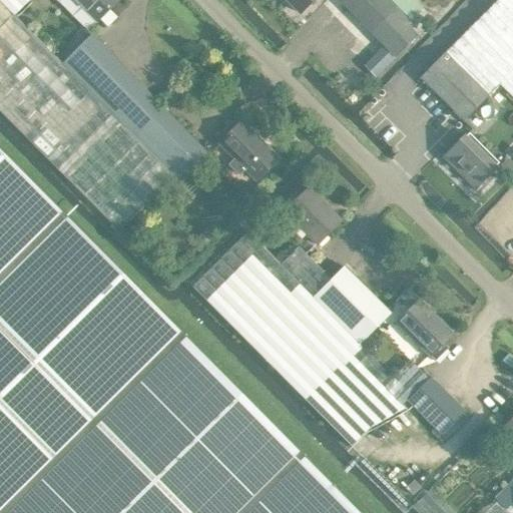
[(0,0),(0,1),(14,15),(29,0),(0,0)]
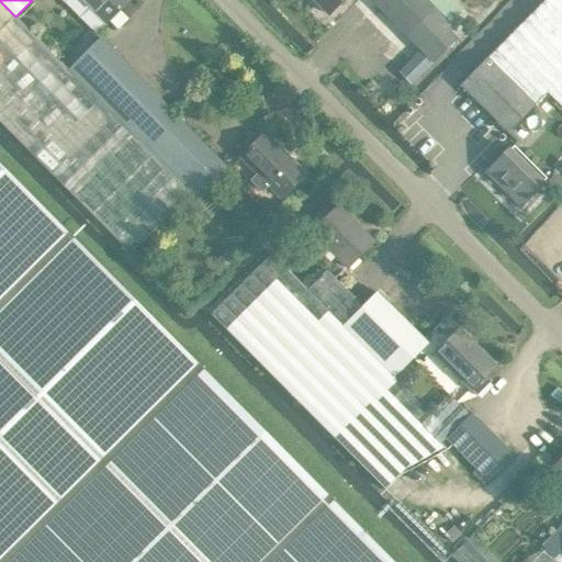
[(82,0),(105,23),(128,0),(82,0)]
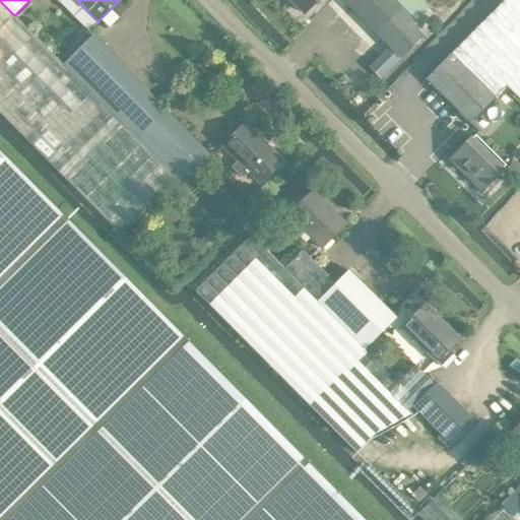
[(289,0),(304,14),(317,0),(289,0)]
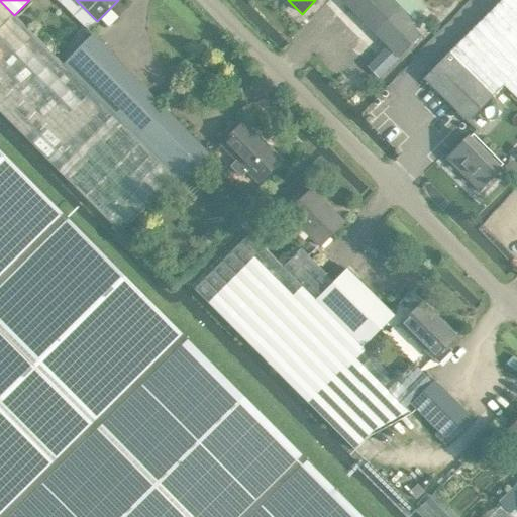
[(339,0),(387,47),(367,68),(378,79),(398,59),(424,33),(391,0),(339,0)]
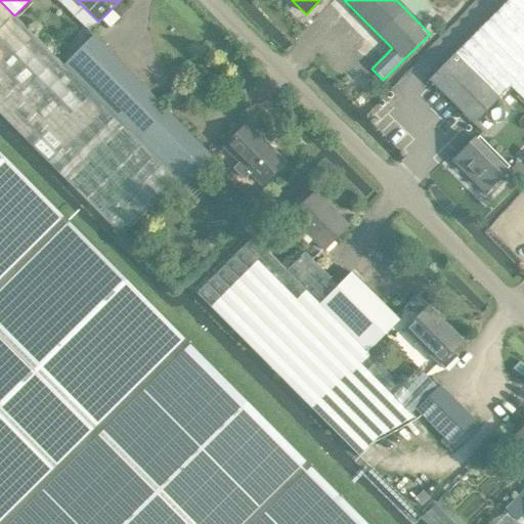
[(423,0),(396,0),(430,34),(443,20),(423,0)]
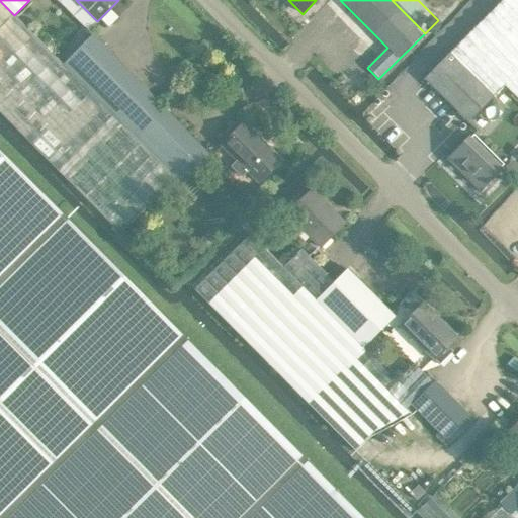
[(517,0),(502,0),(450,53),(494,96),(500,89),(504,85),(517,98),(517,0)]
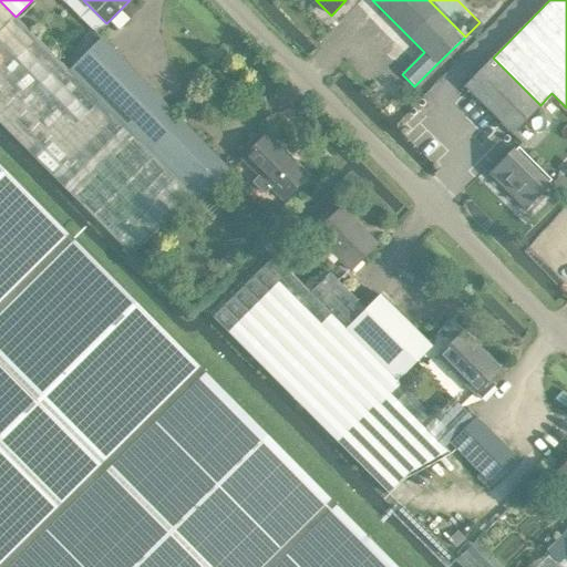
[(0,124),(132,258),(194,197),(193,196),(150,153),(133,135),(124,127),(68,71),(16,17),(0,1),(0,124)]
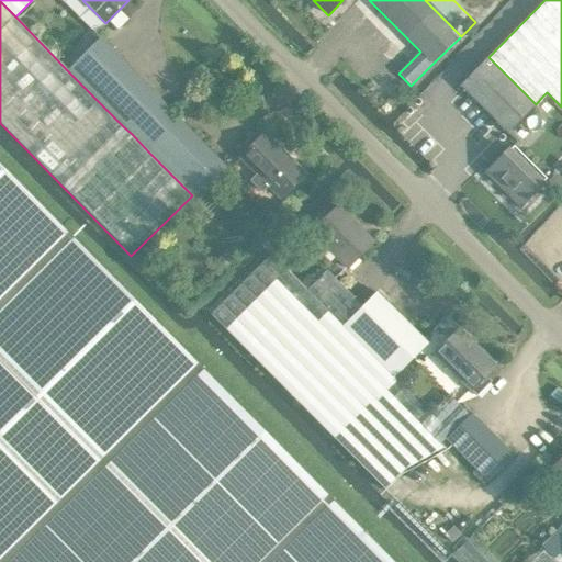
[(99,38),(67,70),(123,126),(132,134),(148,152),(180,121),(155,94),(99,38)]
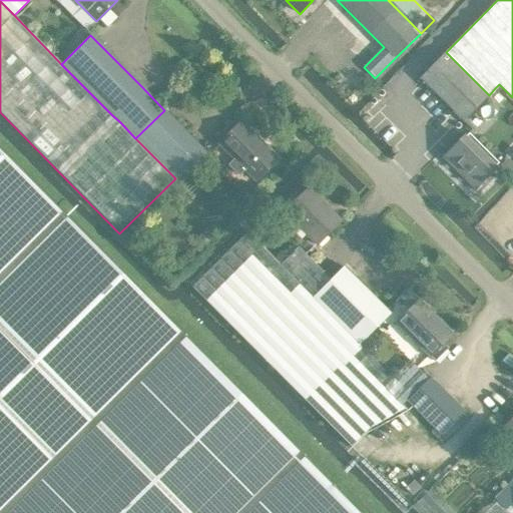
[(446,54),(420,79),(463,121),(488,96),(446,54)]
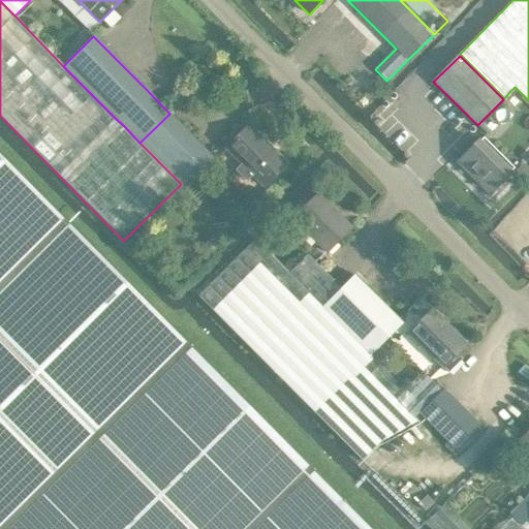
[(169,114),(139,143),(180,183),(181,184),(185,188),(215,159),(169,114)]
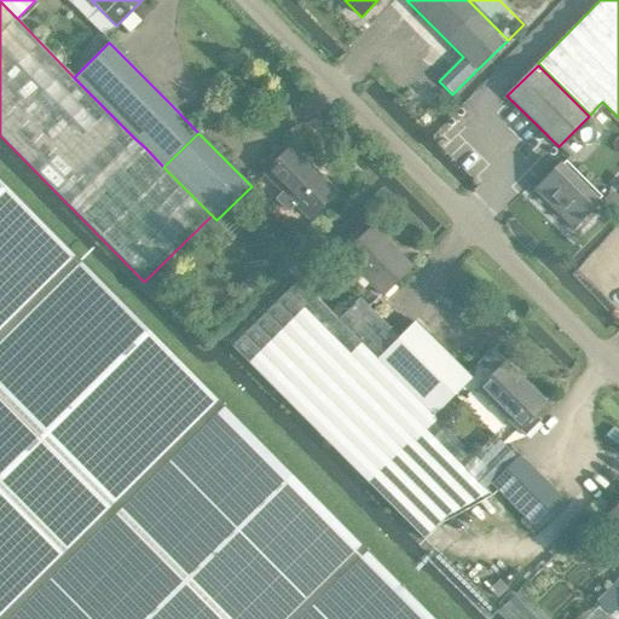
[(308,218),(335,192),(290,146),(264,173),(308,218)]
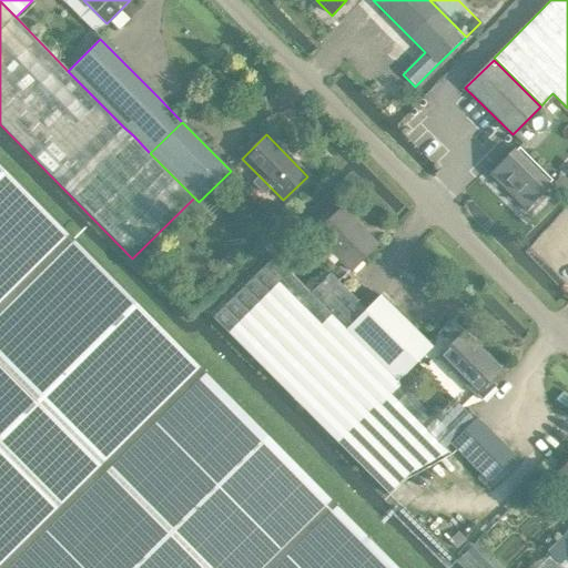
[(527,210),(549,188),(514,152),(492,174),(527,210)]
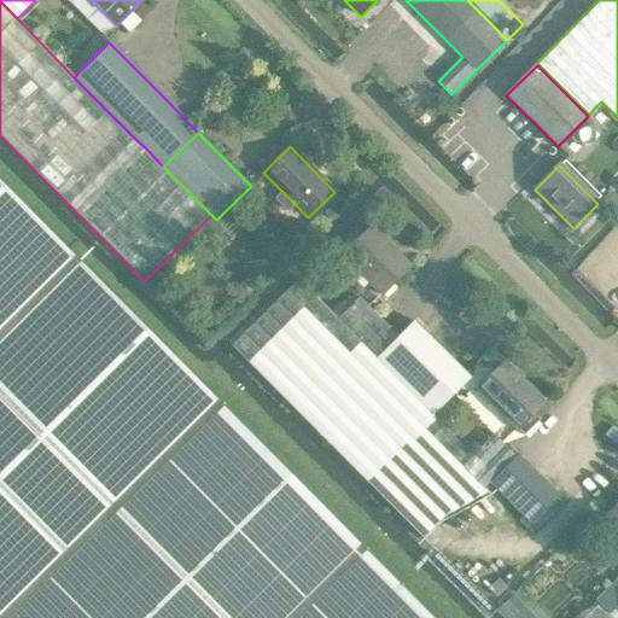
[(0,617),(433,617),(220,402),(193,375),(187,368),(0,180),(0,617)]
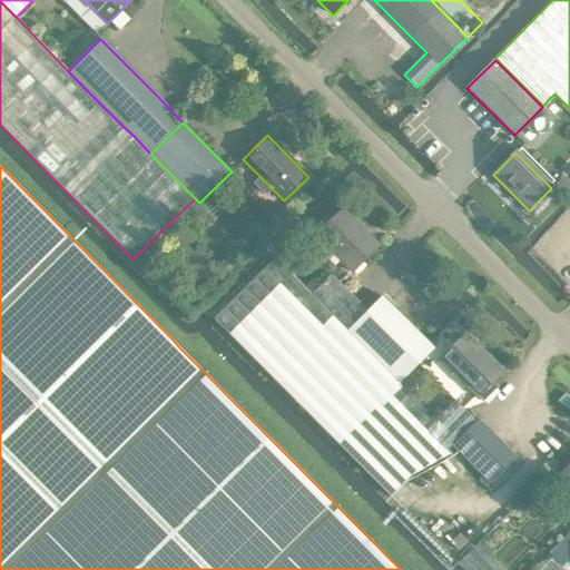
[(352,272),(379,246),(342,209),(316,235),(352,272)]
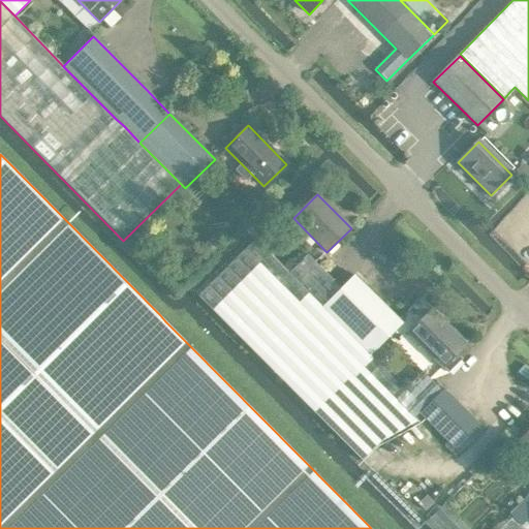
[(254,242),(198,298),(362,461),(382,442),(417,424),(413,419),(418,414),(440,393),(422,374),(404,392),(370,358),(402,325),(354,277),(340,290),(307,257),(288,276),(254,242)]
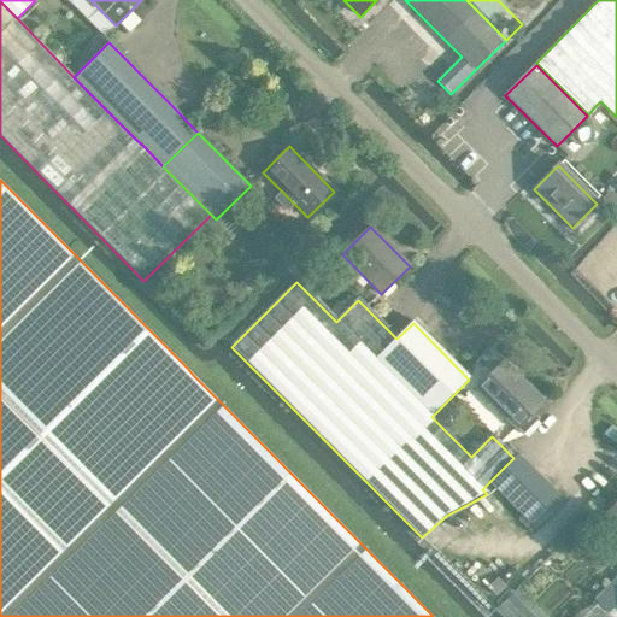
[(517,429),(544,401),(504,360),(476,388),(517,429)]
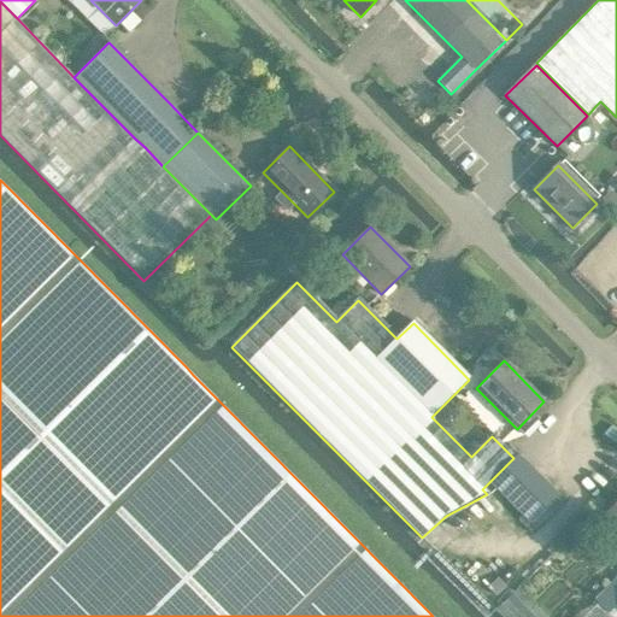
[(513,458),(488,483),(536,530),(564,501),(517,453),(513,458)]
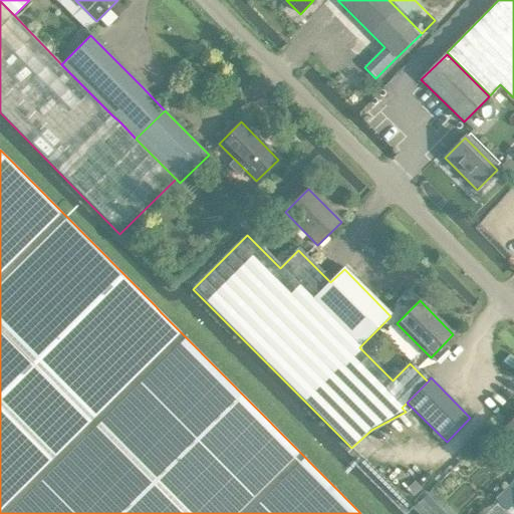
[(513,441),(513,419),(503,430),(513,441)]
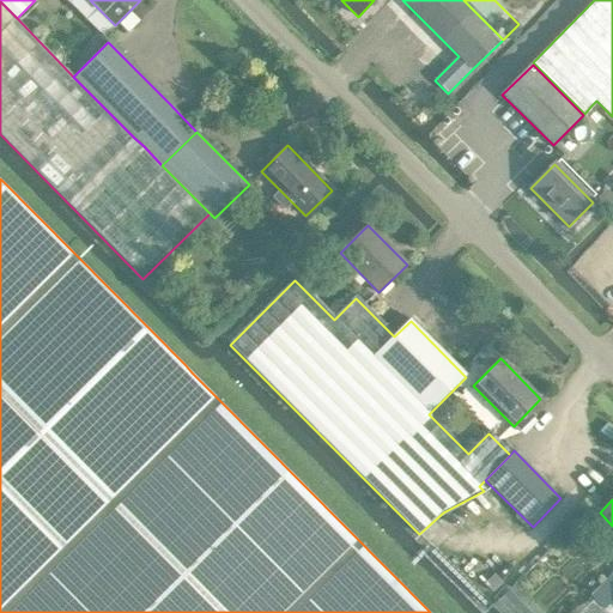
[(539,612),(514,587),(492,608),(496,612),(612,612),(612,574),(605,583),(592,595),(596,600),(582,612),(539,612)]
